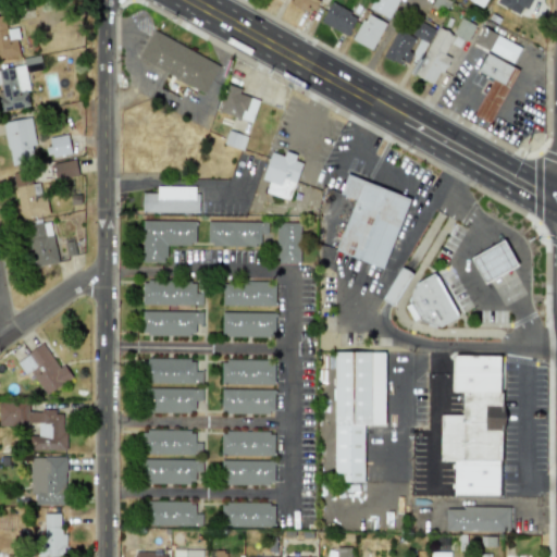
[(292,0),(291,2),(291,5),(297,9),(316,12),(318,0),(292,0)]
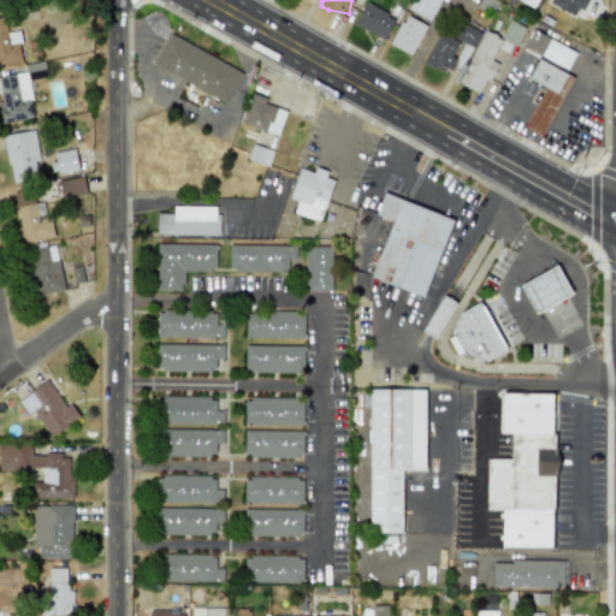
[(430,21),(439,0),(416,0),(410,12),(430,21)]
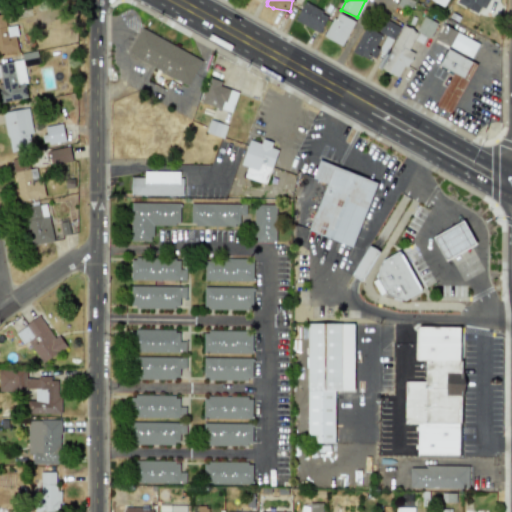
[(479,14),(486,0),(456,0),(455,2),(479,14)]
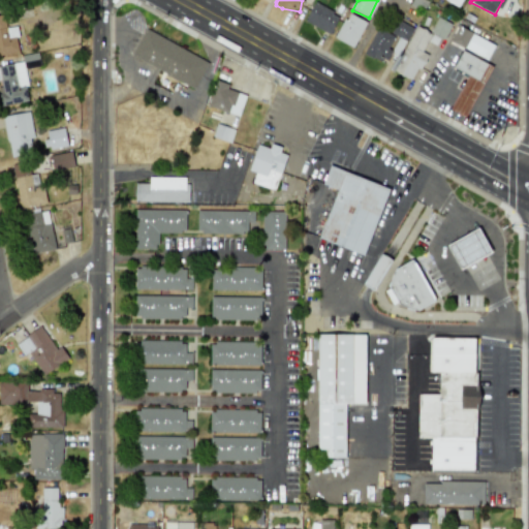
[(338,16),(314,2),(304,21),(329,34),(338,16)]
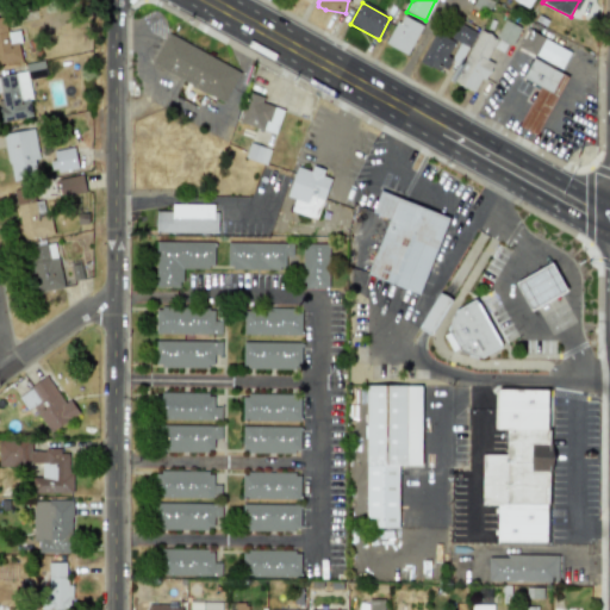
[(385,43),(406,55),(422,26),(400,14),(385,43)]
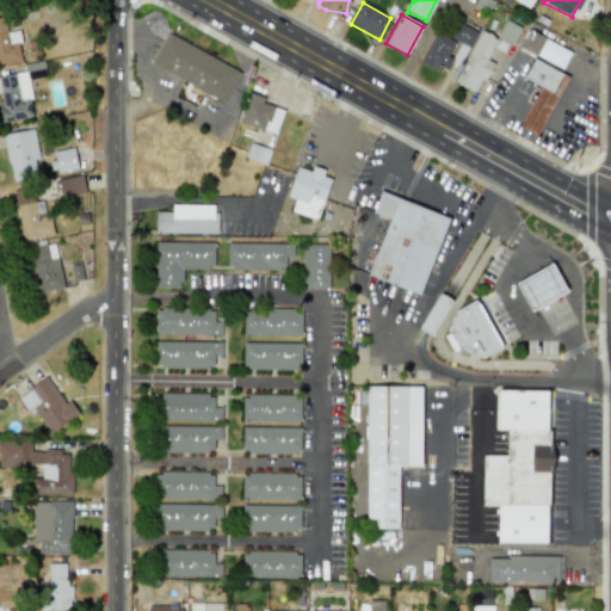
[(0,62),(22,60),(16,31),(6,32),(4,17),(0,17),(0,62)]
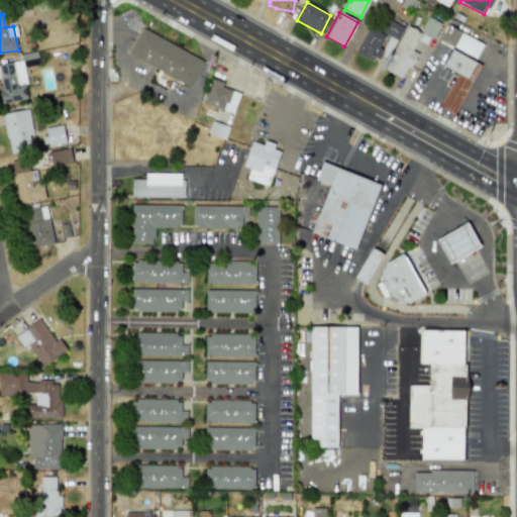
[(396,40),(404,28),(388,19),(381,31),(396,40)]
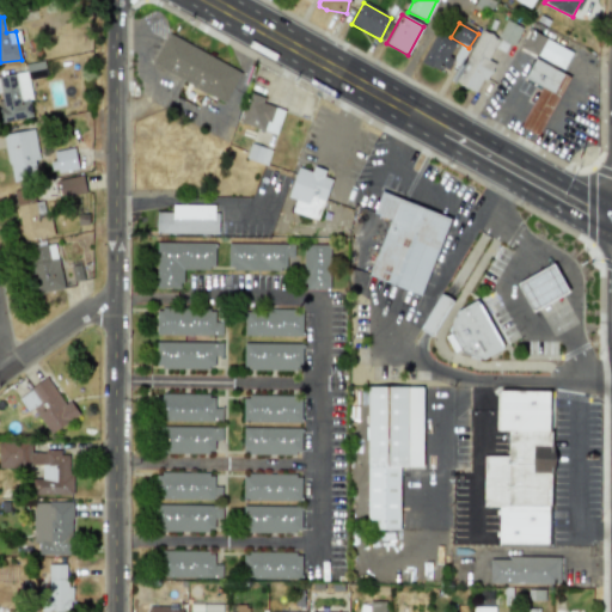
[(491,62),(488,60),(499,40),(481,30),(452,81),(475,95),(491,62)]
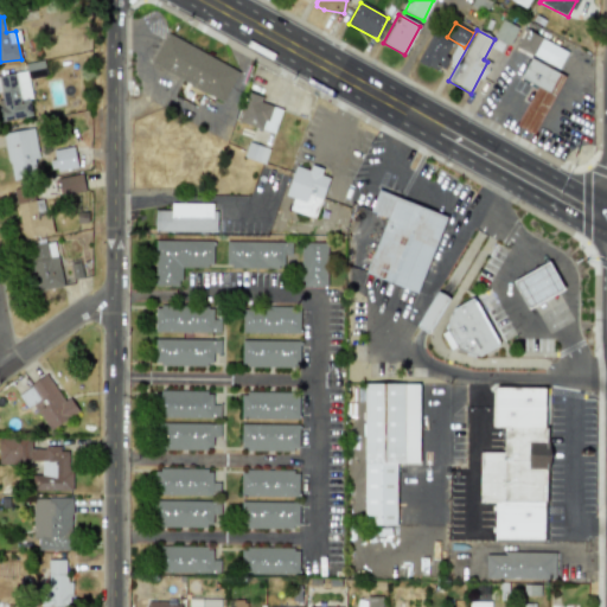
[(567,50),(523,30),(516,48),(558,68),(567,50)]
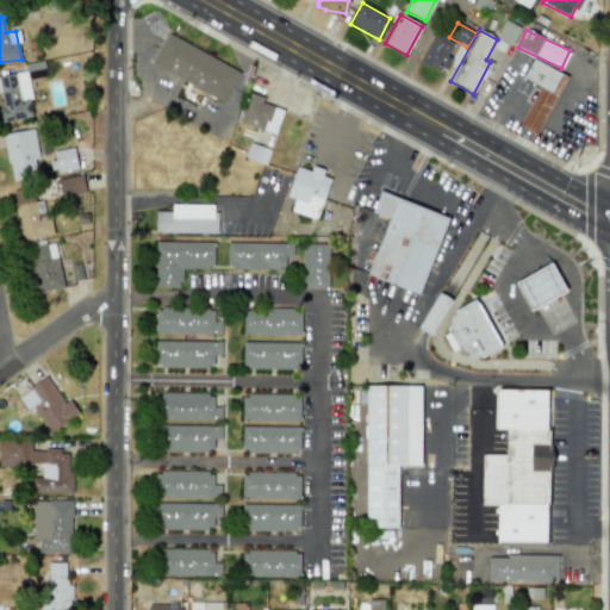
[(450,58),(446,57),(454,41),(434,31),(419,61),(444,73),(450,58)]
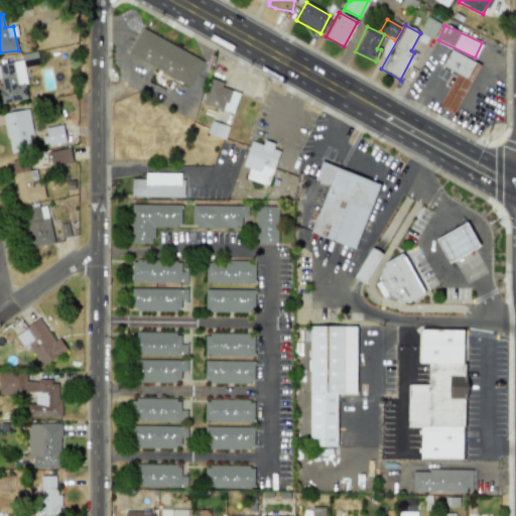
[(203,58),(140,28),(127,54),(189,86),(203,58)]
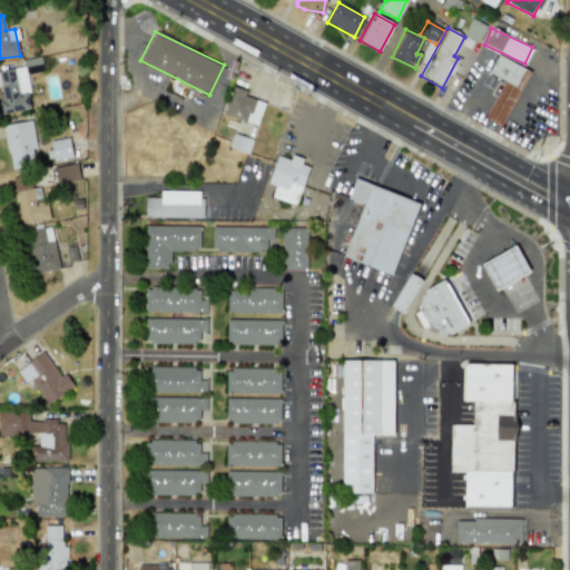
[(502,80),(485,118),(502,126),(528,69),(497,55),(488,74),(502,80)]
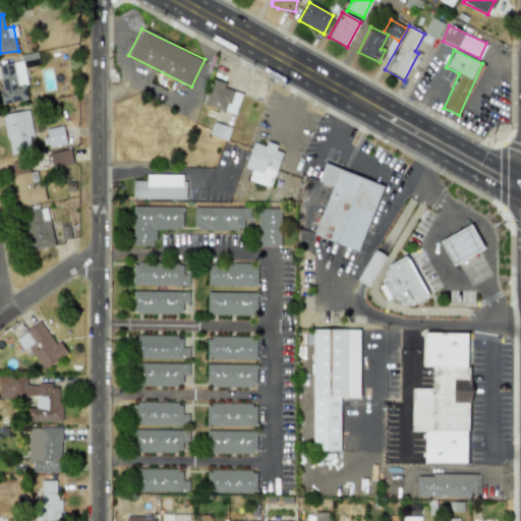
[(0,105),(29,99),(21,60),(0,64),(0,105)]
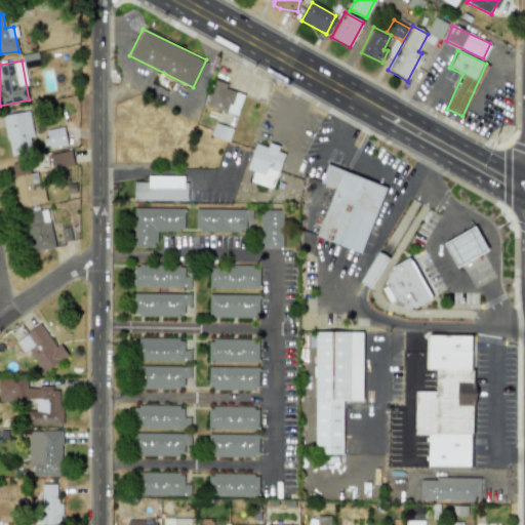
[(236,115),(244,94),(226,87),(227,84),(214,79),(205,105),(236,115)]
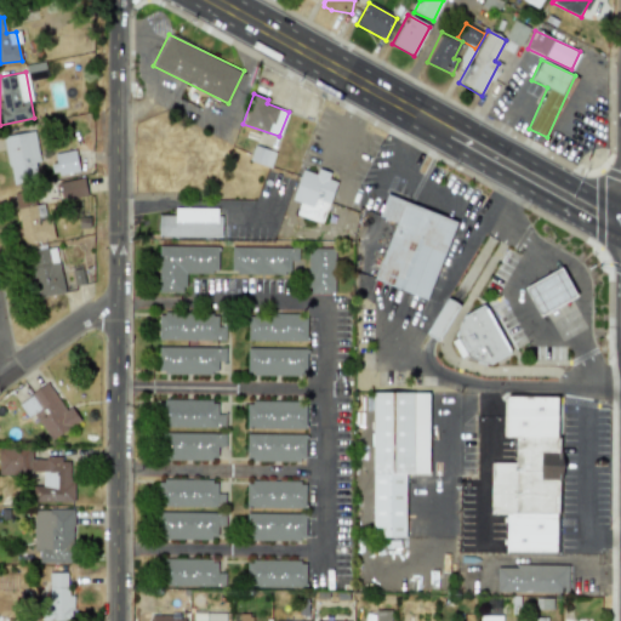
[(3,137),(12,181),(43,174),(33,130),(3,137)]
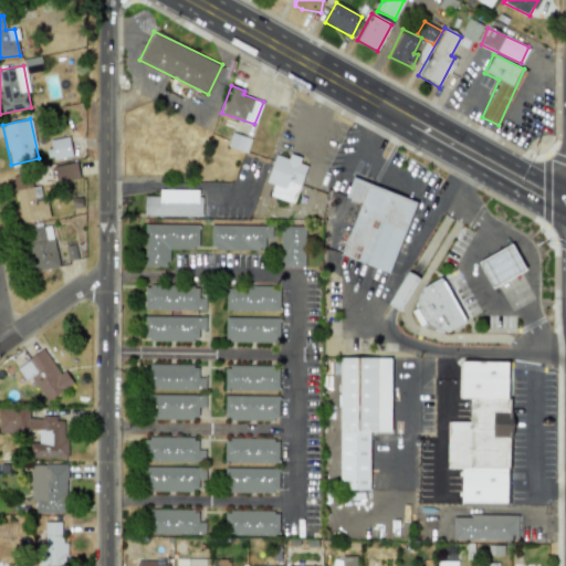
[(46,139),(50,159),(71,156),(69,136),(46,139)]
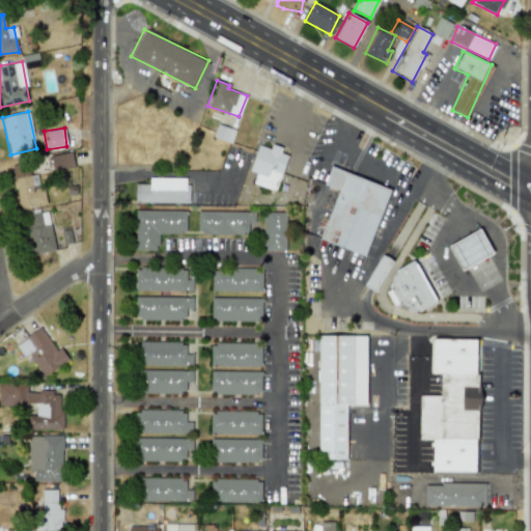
[(258,144),(249,170),(255,173),(252,184),(275,191),(287,156),(280,152),(282,147),(271,143),(270,148),(258,144)]
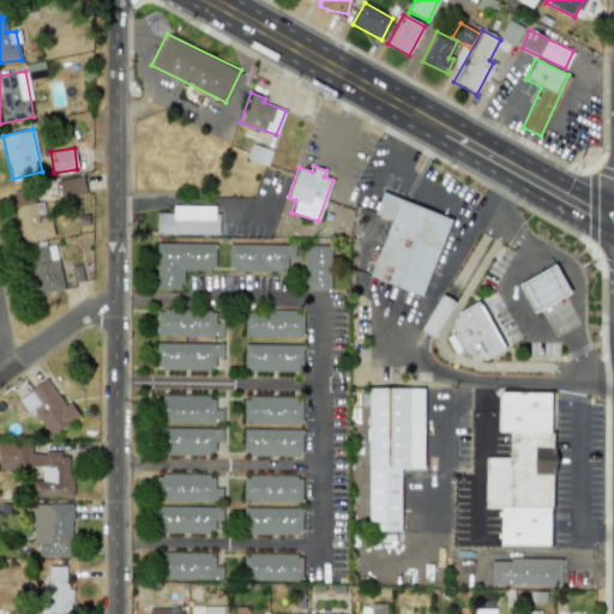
[(59,197),(85,194),(83,176),(58,179),(59,197)]
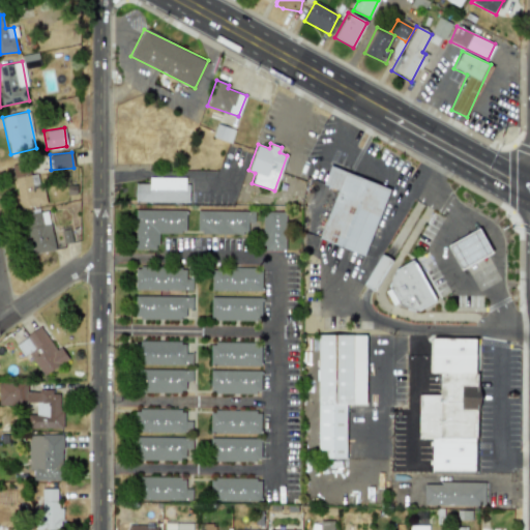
[(17,207),(42,204),(39,173),(29,174),(28,163),(12,165),(17,207)]
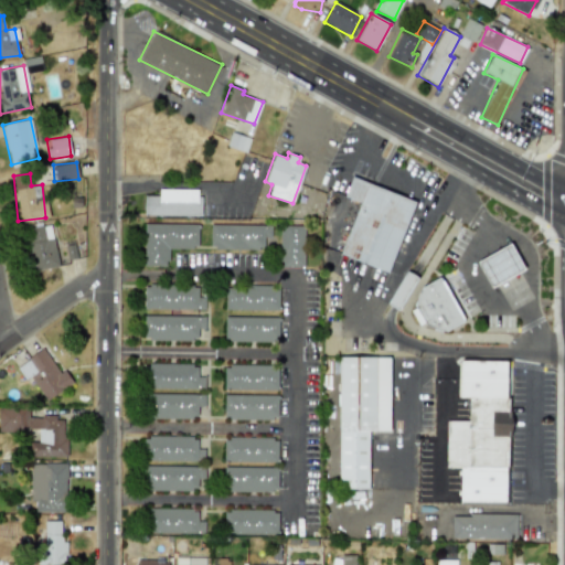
[(414,200),(351,177),(344,196),(359,202),(340,255),(388,272),(414,200)]
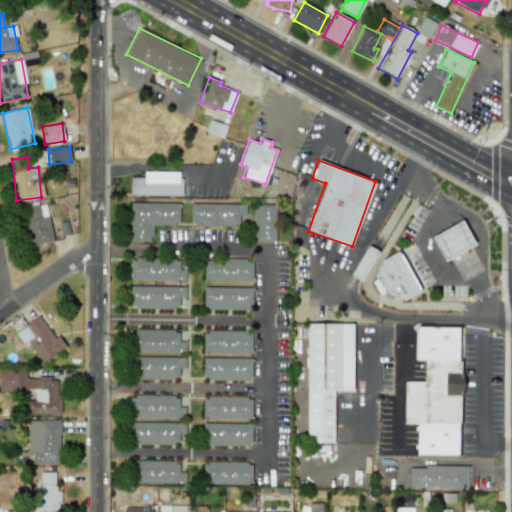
[(143,177),(130,177),(130,195),(180,196),(181,172),(143,171),(143,177)]
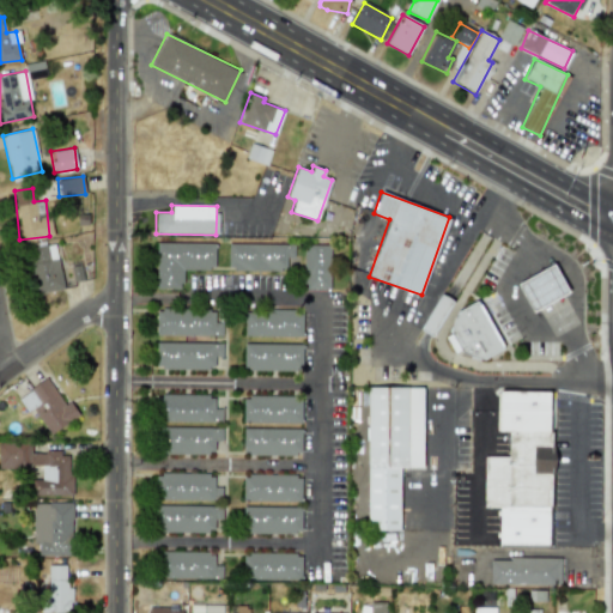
[(155,289),(182,289),(182,269),(213,269),(214,243),(156,242),(155,289)]
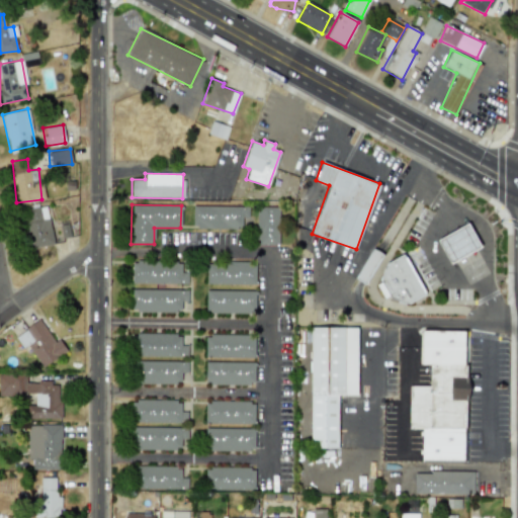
[(54,244),(46,205),(22,210),(31,249),(54,244)]
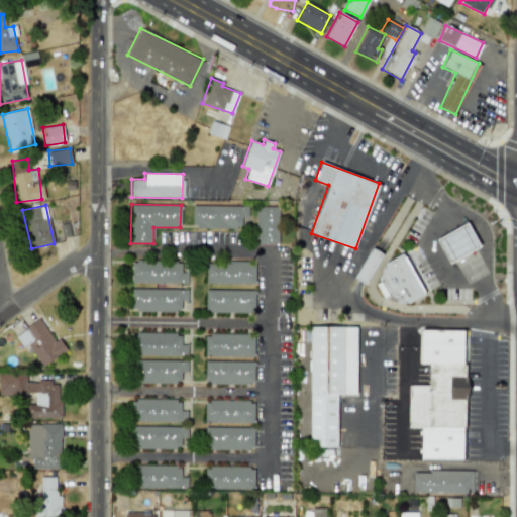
[(192,227),(240,228),(241,218),(247,218),(247,206),(192,205),(192,227)]
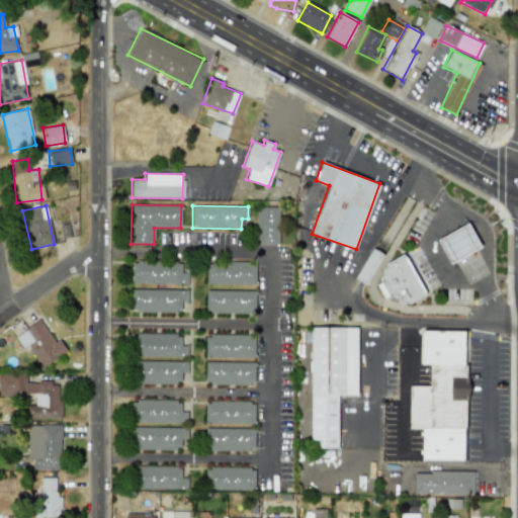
[(278,206),(256,206),(255,244),(278,245),(278,206)]
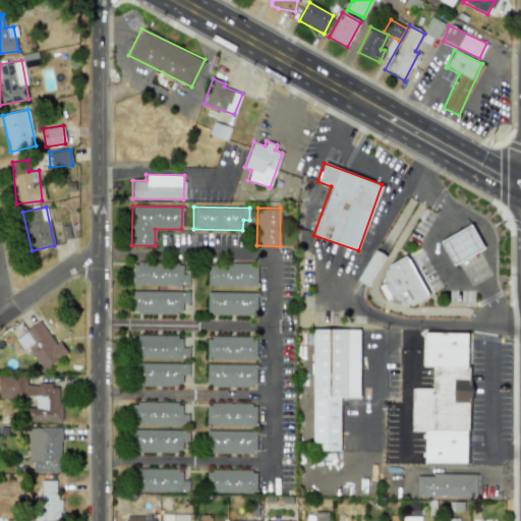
[(440,240),(452,265),(483,248),(471,224),(440,240)]
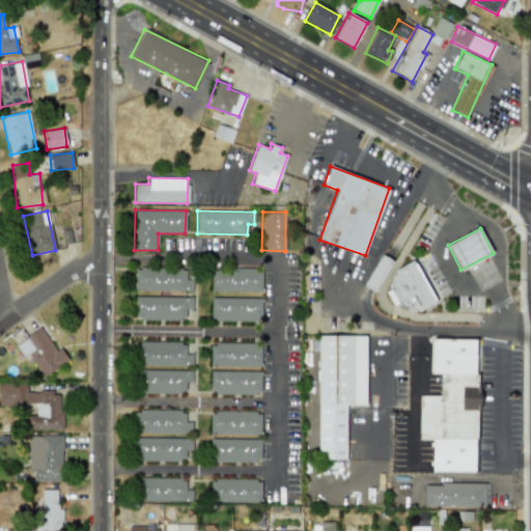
[(415,261),(385,276),(392,288),(385,291),(392,306),(401,302),(406,310),(412,306),(415,311),(436,301),(415,261)]
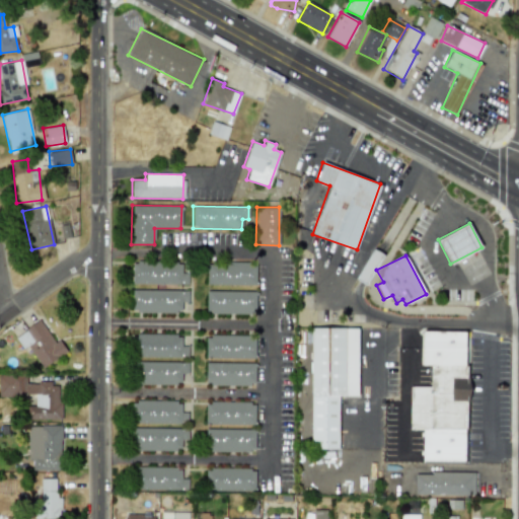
[(131,283),(187,285),(188,273),(180,273),(181,263),(132,261),(131,283)]
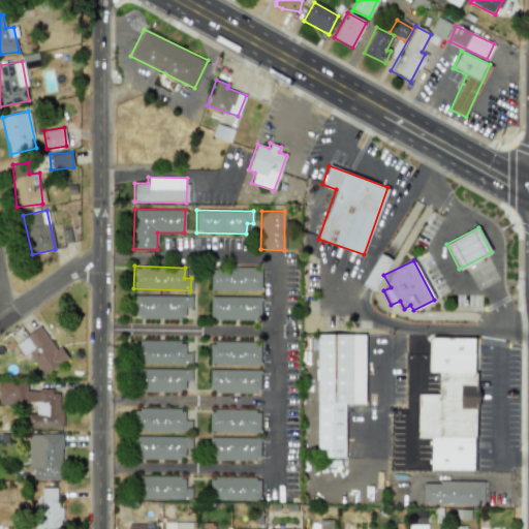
[(210,268),(210,290),(260,290),(260,268),(210,268)]
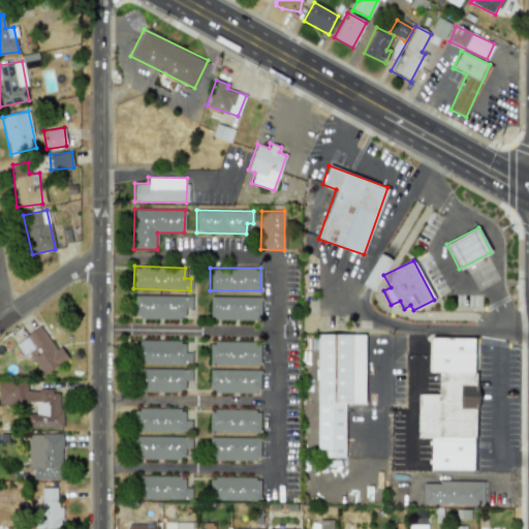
[(184,318),(184,307),(191,307),(191,296),(134,294),(133,318),(184,318)]
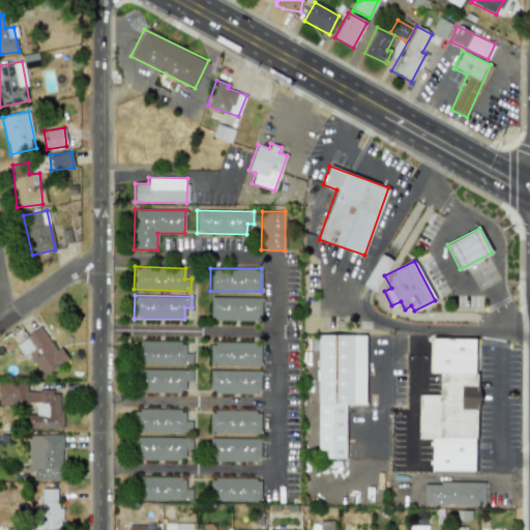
[(261,297),(210,296),(210,320),(261,321),(261,297)]
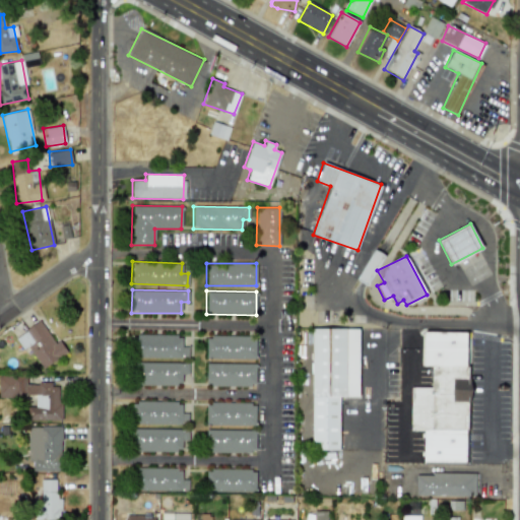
[(54,342),(40,320),(14,336),(23,350),(27,347),(41,368),(66,351),(59,340),(54,342)]
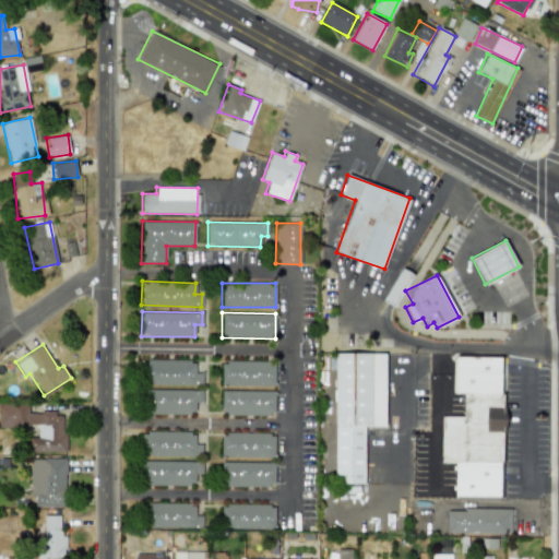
[(385,353),(335,353),(334,484),(364,484),(365,426),(385,426),(385,353)]
